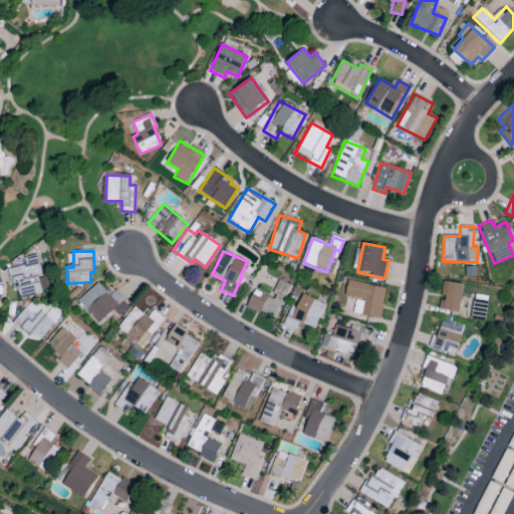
[(25,265),(10,269),(17,298),(48,290),(44,275),(41,276),(36,255),(24,258),(25,265)]
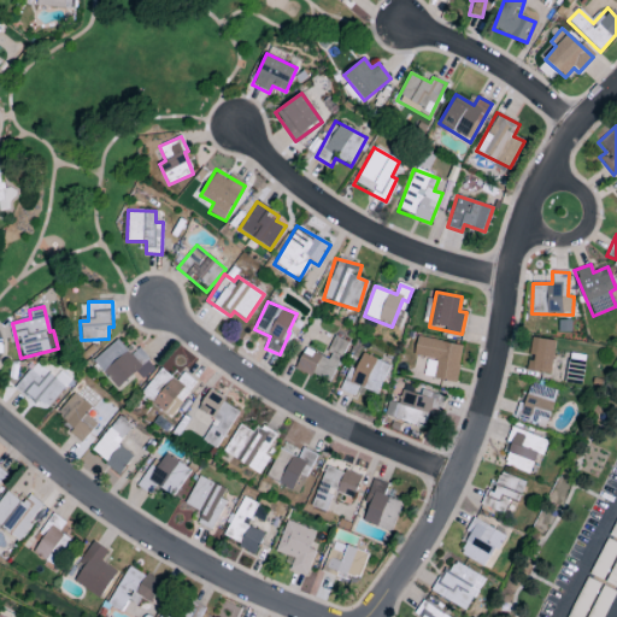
[(346,341),(333,338),(327,357),(304,350),(297,370),(331,382),(346,341)]
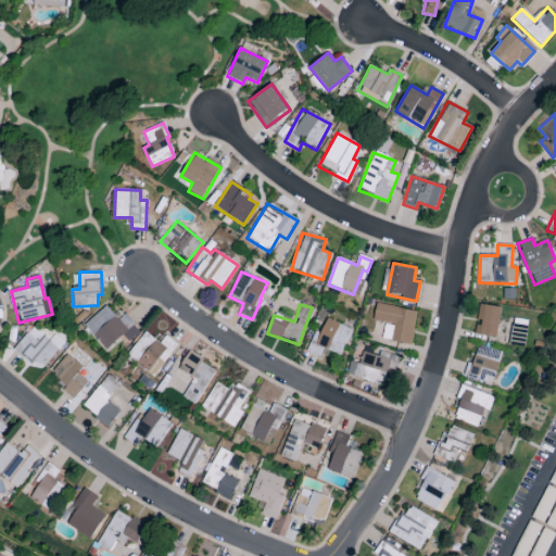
[(384,324),(381,340),(411,344),(417,312),(376,304),(373,321),(384,324)]
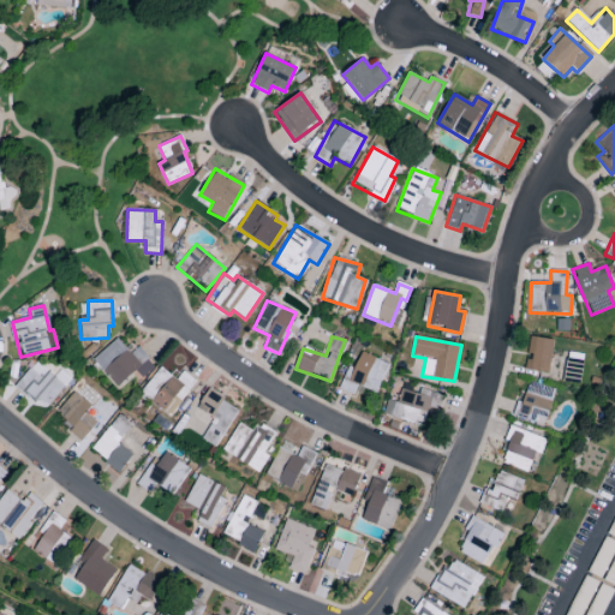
[(554,340),(530,336),(524,369),(549,374),(554,340)]
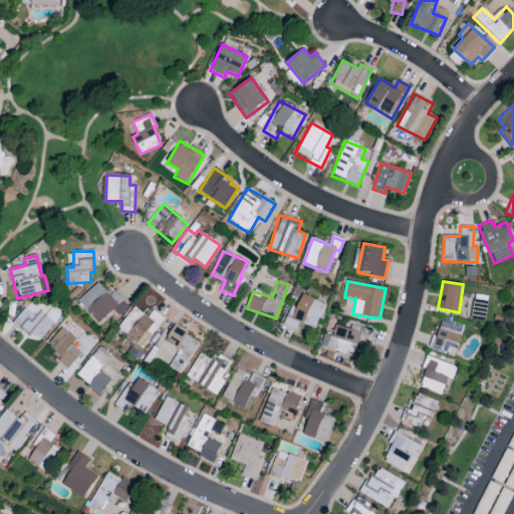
[(118,316),(130,306),(112,288),(107,293),(97,282),(77,301),(98,324),(112,310),(118,316)]
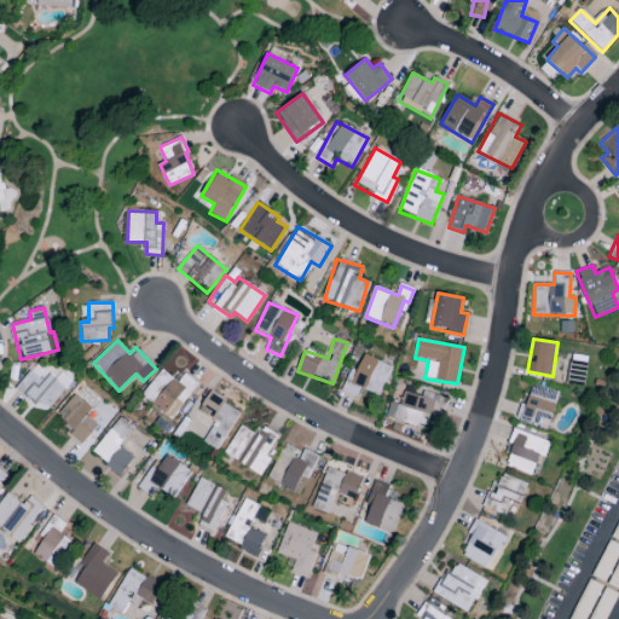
[(341,393),(357,398),(359,389),(380,395),(389,365),(362,356),(357,371),(348,369),(341,393)]
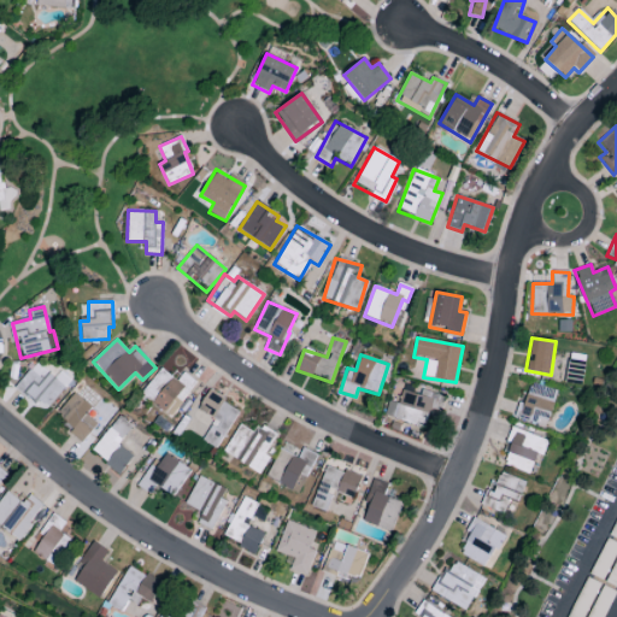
[(581,386),(583,360),(568,358),(565,383),(581,386)]
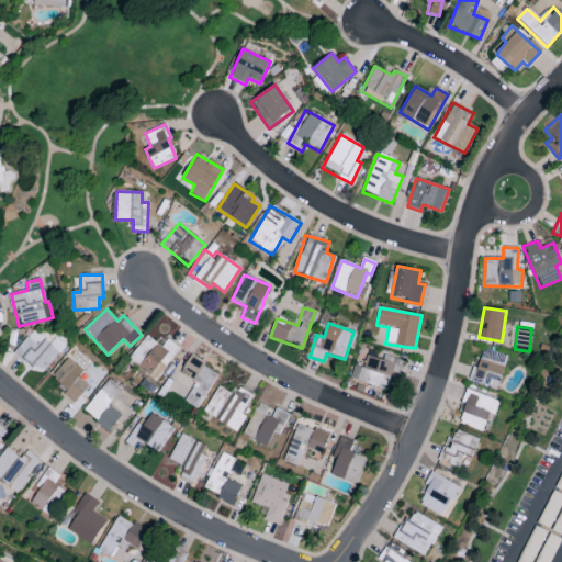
[(59,351),(33,330),(15,352),(41,373),(59,351)]
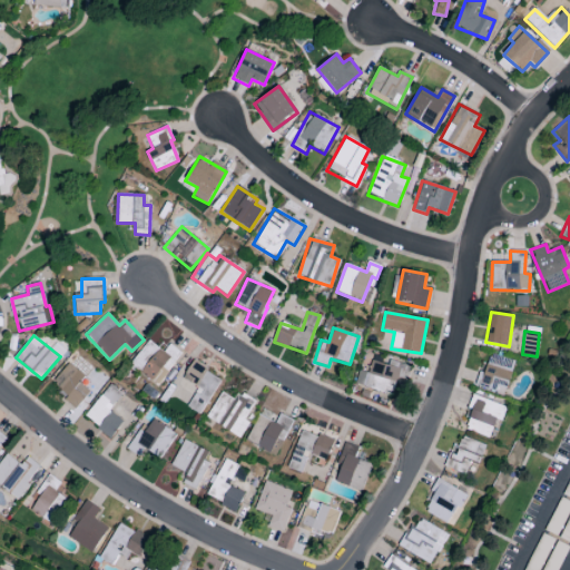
[(182,354),(169,344),(164,353),(148,341),(130,364),(156,385),(182,354)]
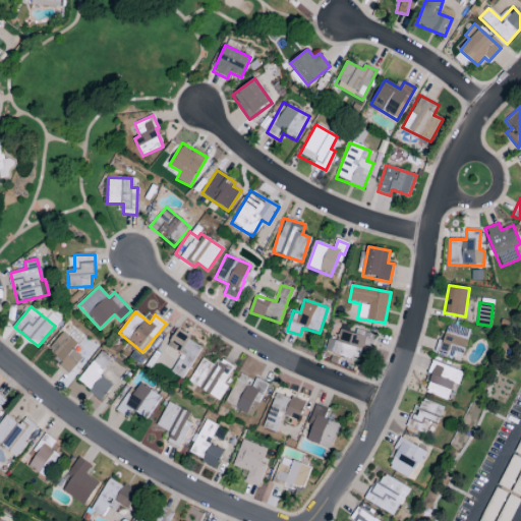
[(469,330),(448,324),(443,341),(438,340),(433,353),(461,360),(469,330)]
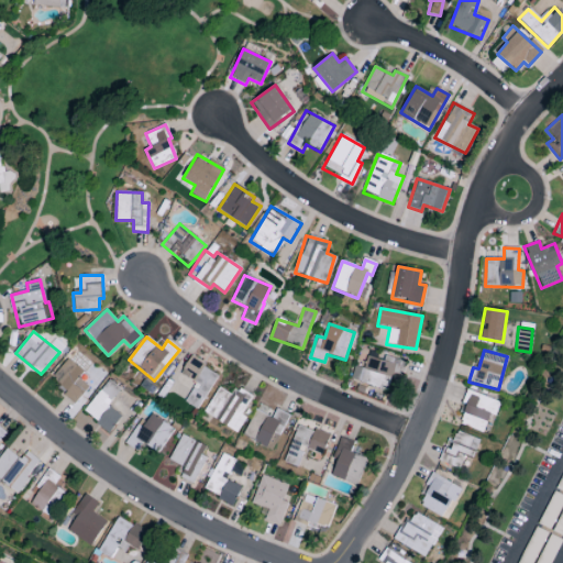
[(354,367),(351,381),(387,389),(394,363),(366,356),(363,370),(354,367)]
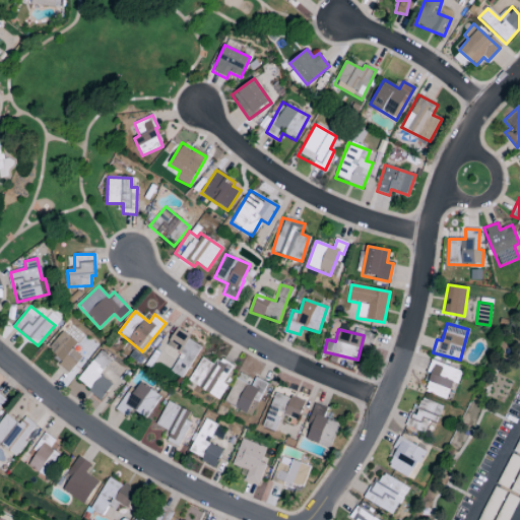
[(68,374),(82,359),(72,349),(77,344),(62,331),(47,348),(61,361),(58,364),(68,374)]
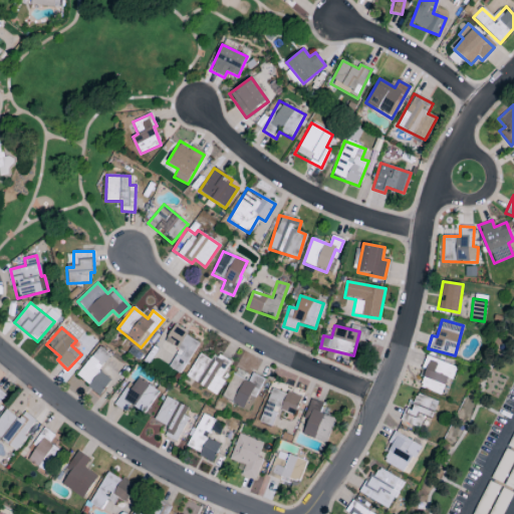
[(97,370),(108,356),(97,348),(75,376),(99,395),(110,380),(97,370)]
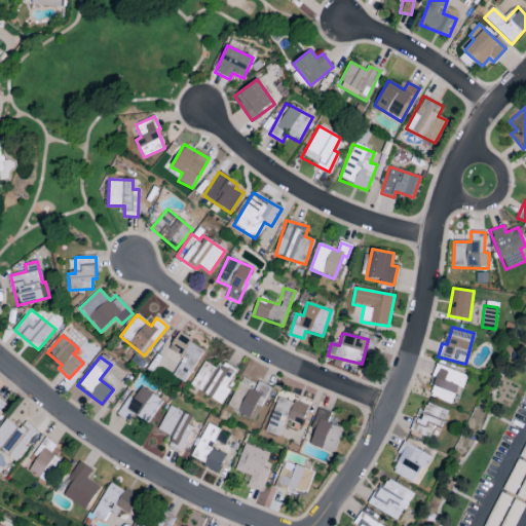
[(221,404),(229,389),(225,387),(234,370),(221,362),(217,370),(203,362),(189,386),(221,404)]
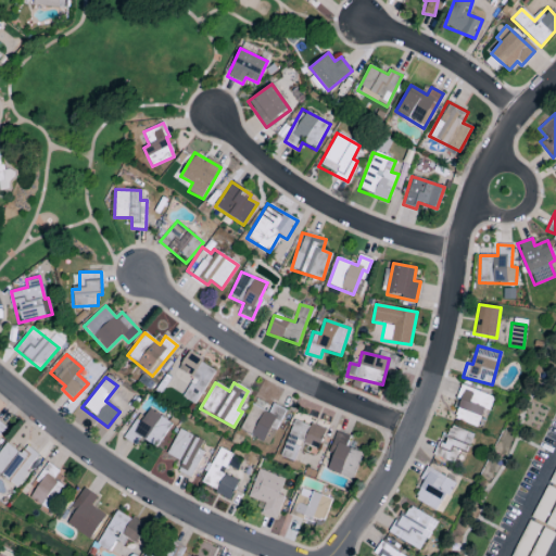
[(494,397),(460,384),(456,399),(460,400),(453,419),(482,430),(494,397)]
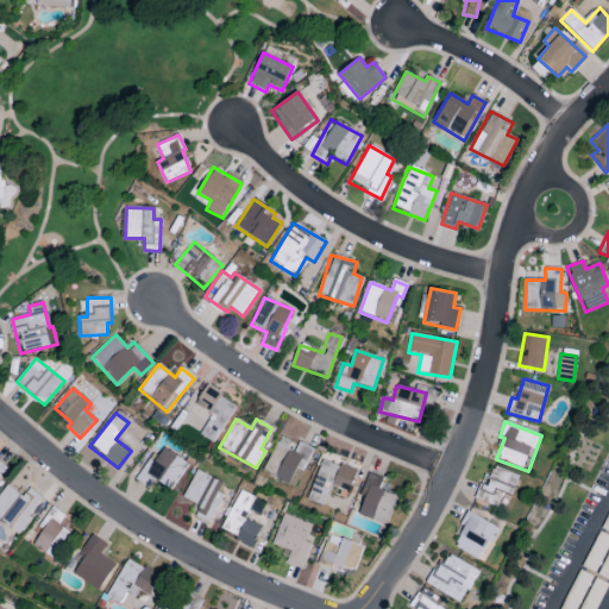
[(295,487),(313,449),(296,441),(295,444),(278,437),(263,472),(295,487)]
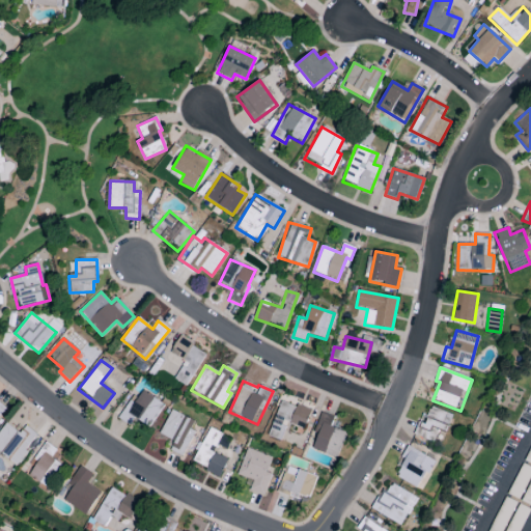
[(134,418),(148,427),(164,404),(142,391),(137,398),(133,395),(117,418),(129,425),(134,418)]
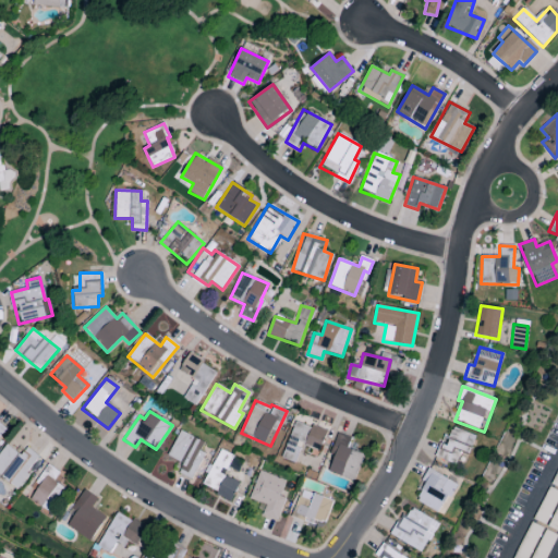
[(281,459),(294,463),(302,444),(319,450),(326,432),(295,421),(281,459)]
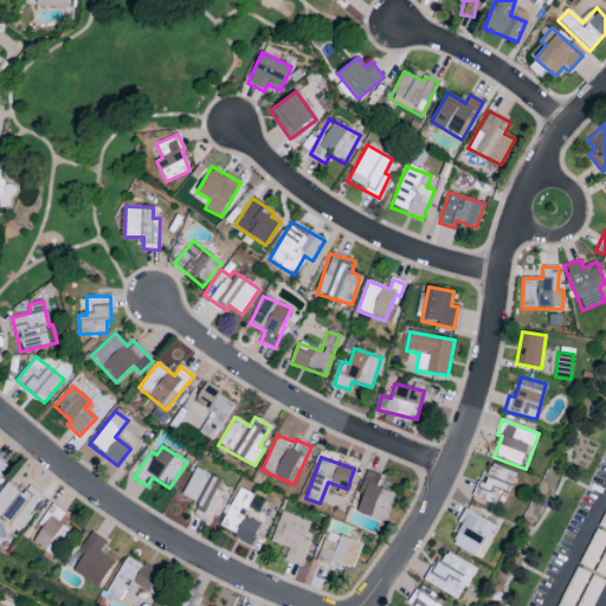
[(509,492),(515,472),(485,464),(475,498),(495,504),(500,489),(509,492)]
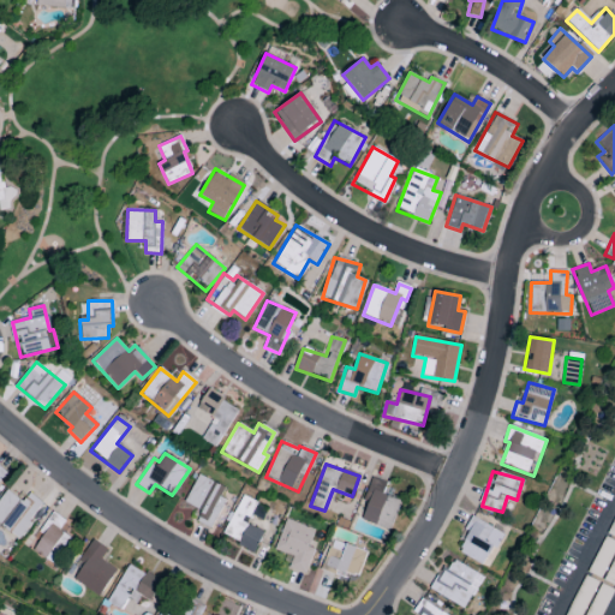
[(225,488),(197,475),(184,503),(201,511),(196,521),(212,529),(225,500),(220,497),(225,488)]
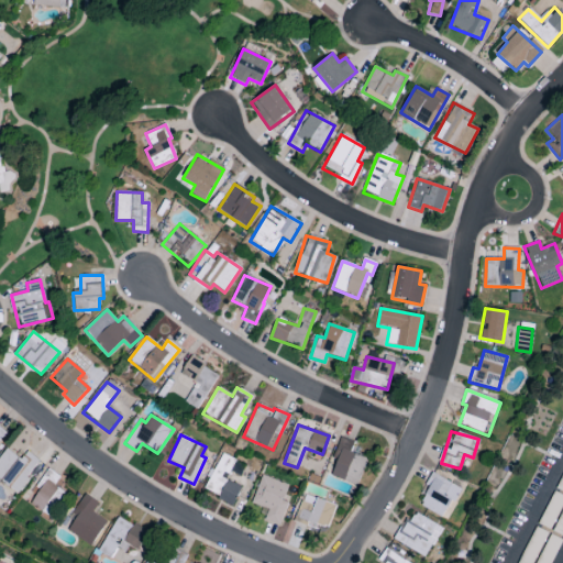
[(331,477),(357,485),(366,457),(350,452),(353,442),(339,438),(333,459),(335,460),(331,477)]
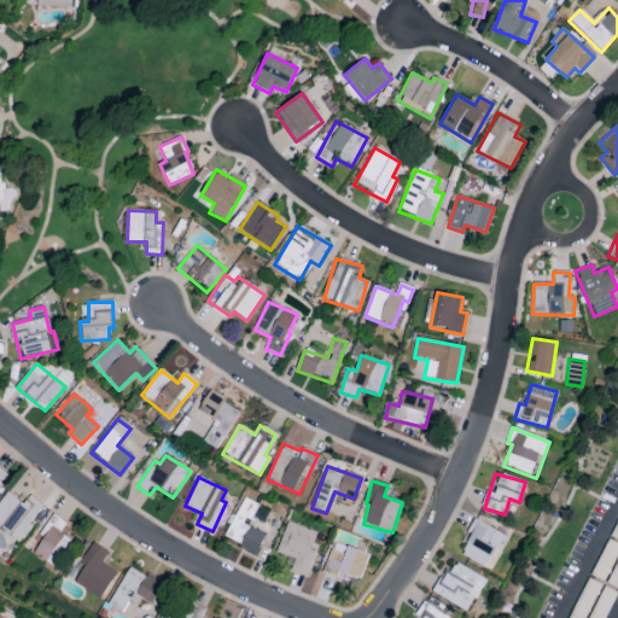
[(0,500),(0,528),(19,541),(44,506),(29,496),(23,505),(6,493),(0,500)]
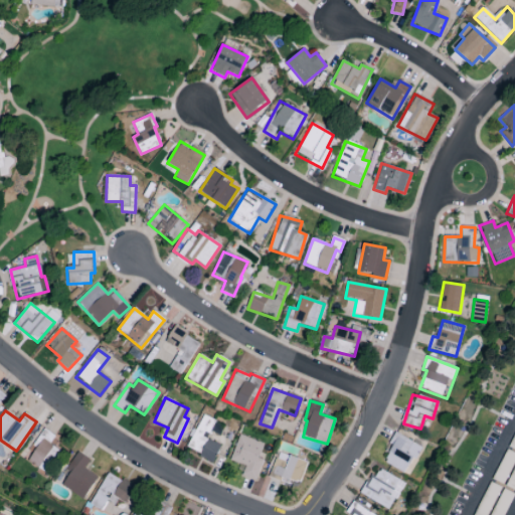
[(186,449),(213,462),(220,446),(205,439),(214,420),(202,414),(186,449)]
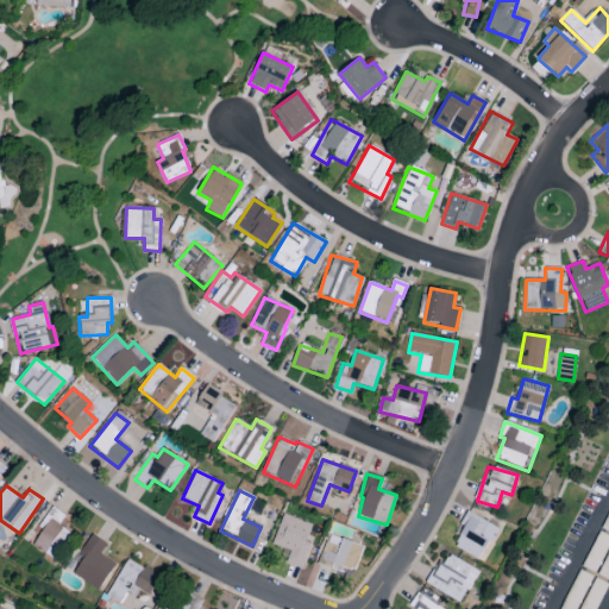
[(60,526),(66,515),(51,507),(39,528),(42,529),(32,546),(57,560),(73,534),(60,526)]
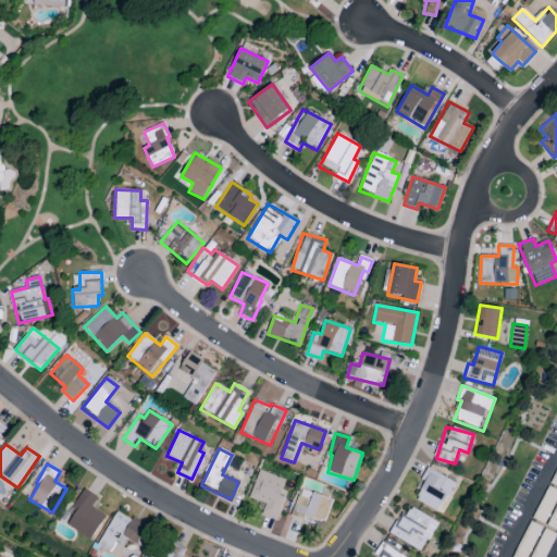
[(438,490),(445,478),(429,469),(412,499),(437,511),(446,494),(438,490)]
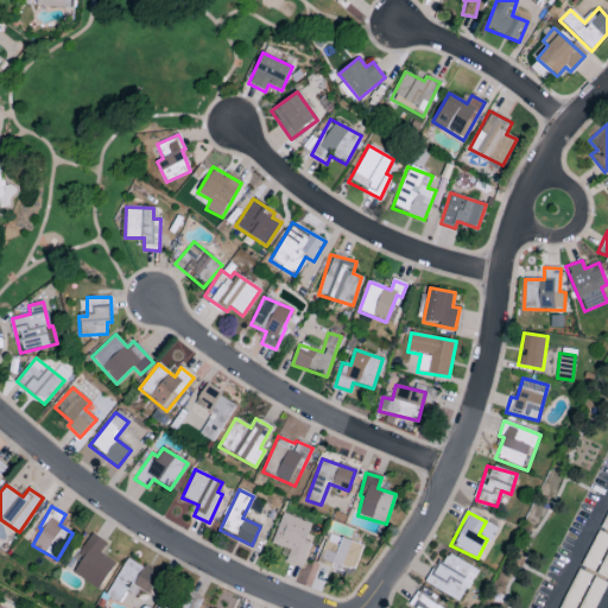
[(311,524),(282,513),(271,544),(289,551),(284,562),(302,569),(311,543),(304,540),(311,524)]
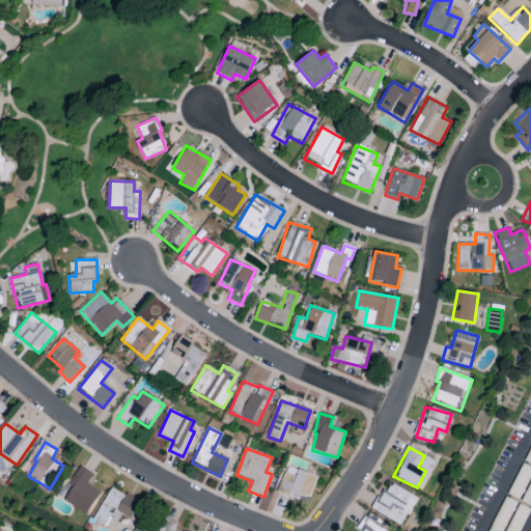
[(317,477),(287,466),(277,490),(307,502),(317,477)]
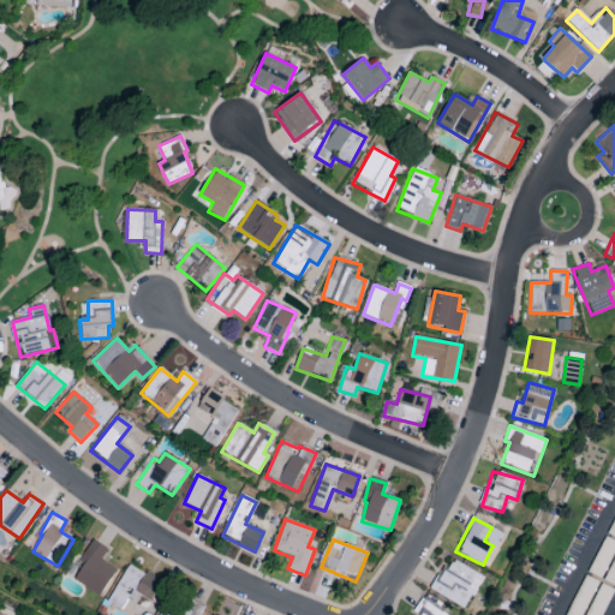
[(108,548),(90,541),(71,580),(101,596),(115,567),(102,561),(108,548)]
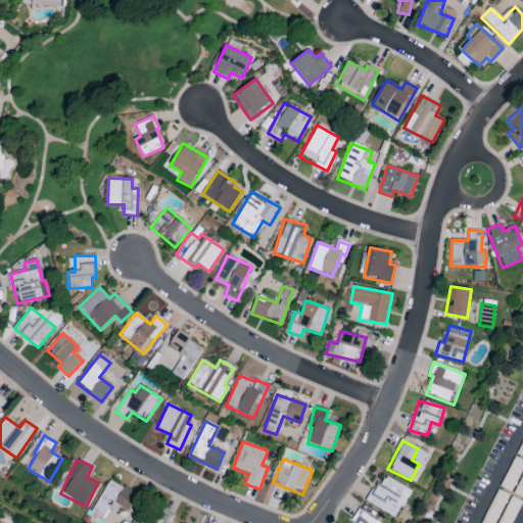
[(411,490),(385,476),(380,486),(375,483),(365,502),(394,519),(411,490)]
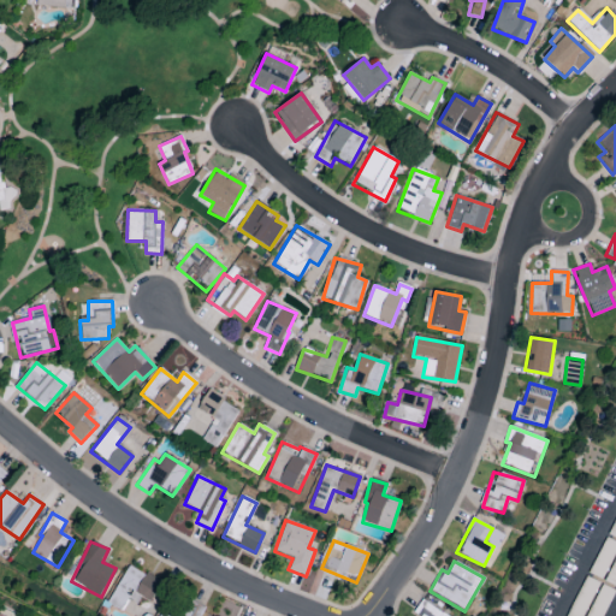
[(107,604),(120,610),(130,592),(150,602),(160,582),(128,564),(107,604)]
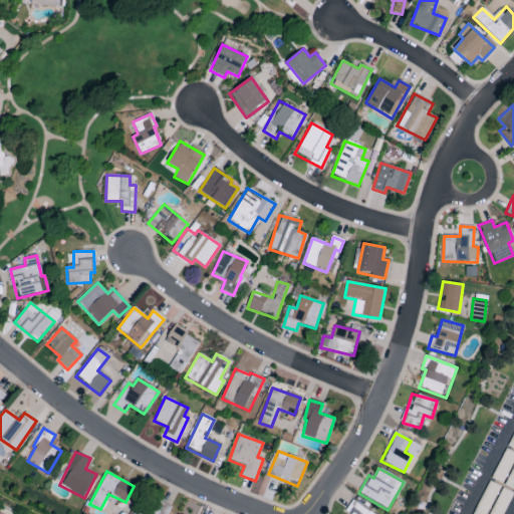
[(153,511),(160,513),(166,513),(170,507),(158,501),(153,511)]
